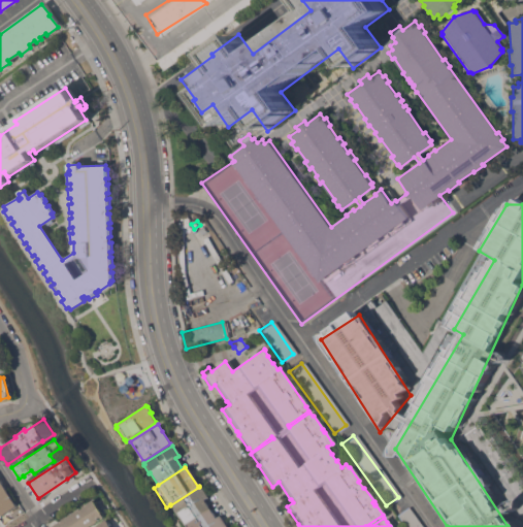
[(0,486),(13,506),(0,516),(0,486)]
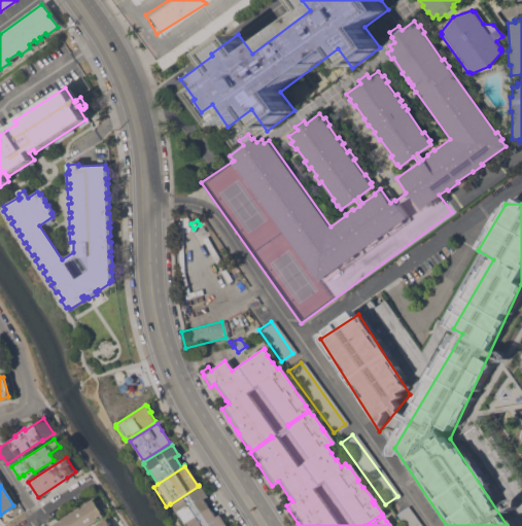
[(199,486),(206,496),(202,499),(208,509),(183,525),(183,524),(183,523),(180,517),(177,517),(170,505),(171,505),(170,504),(199,486)]
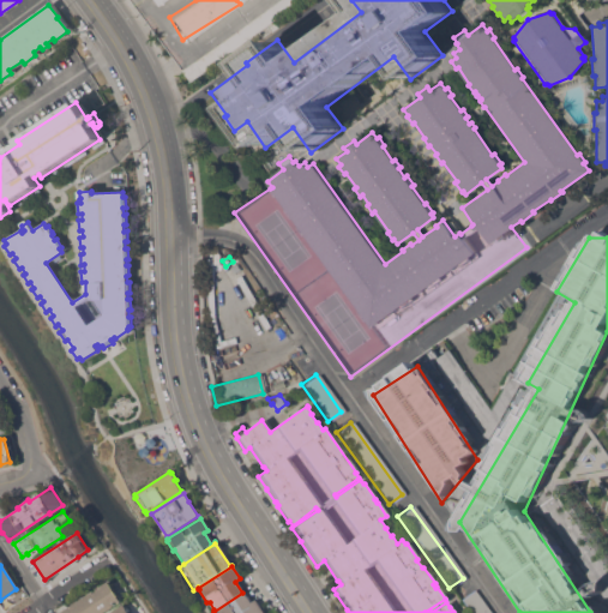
[(89,592),(90,594),(95,592),(94,589),(104,582),(107,584),(107,583),(116,598),(115,598),(118,602),(101,612),(59,612),(89,592)]
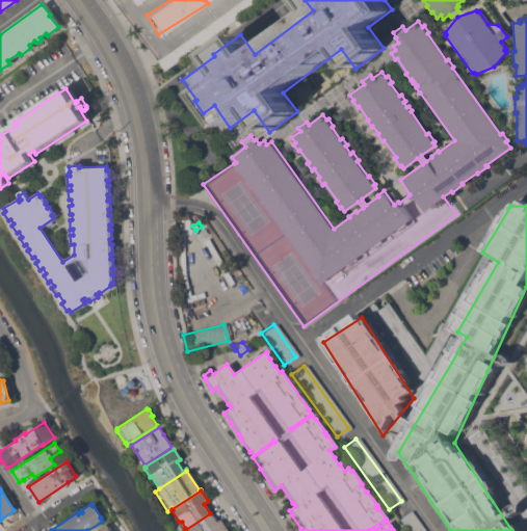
[(403,530),(396,520),(409,510),(422,530),(403,530)]
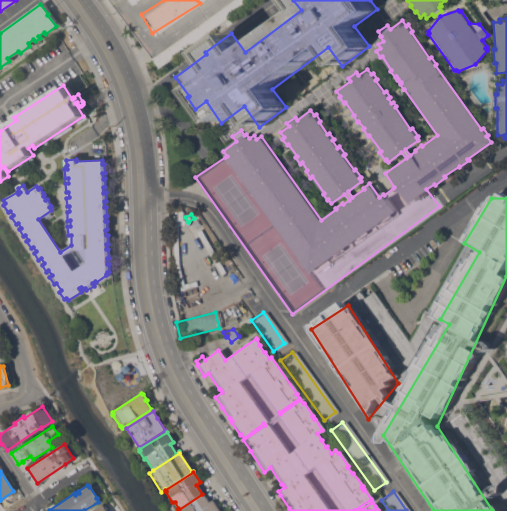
[(178,510),(202,494),(207,502),(211,500),(218,510),(178,510)]
